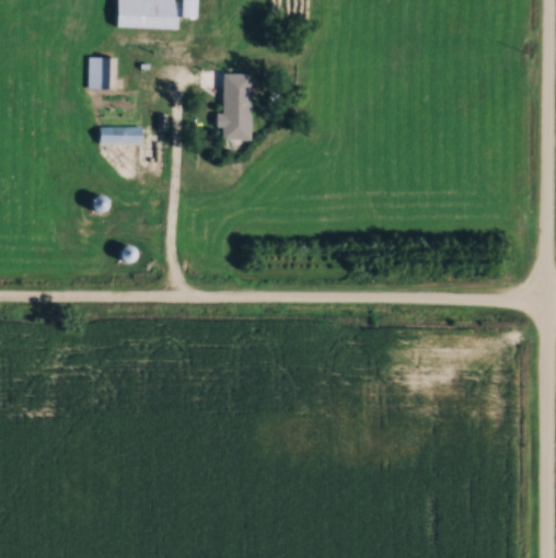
[(176,30),(176,18),(198,19),(198,0),(117,0),(117,27),(176,30)]
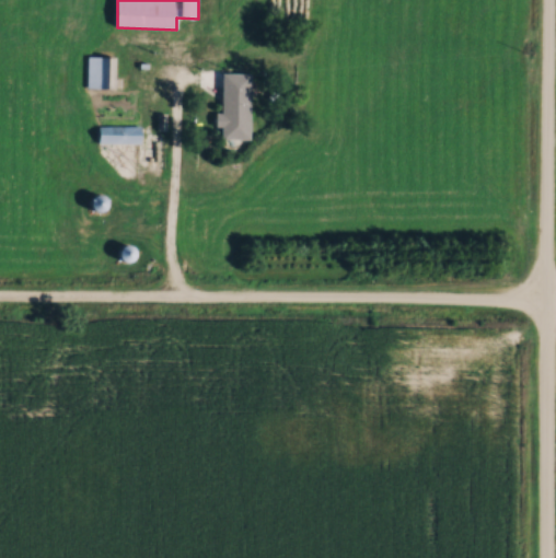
[(117,58),(90,58),(90,91),(117,91),(117,58)]
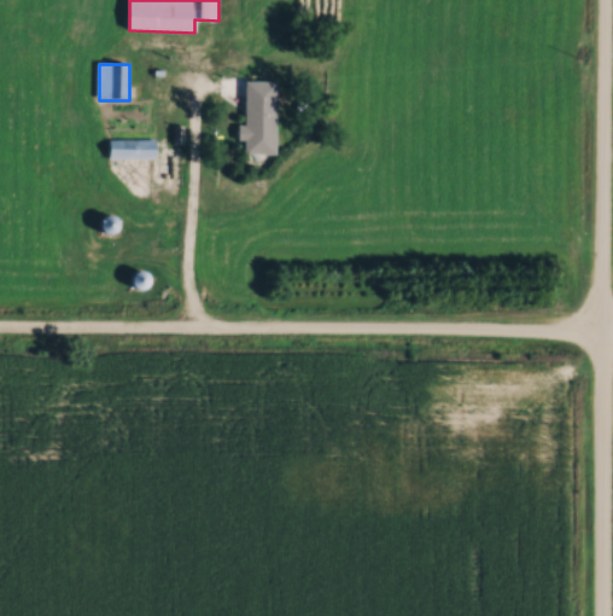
[(275,156),(275,82),(241,82),(241,156),(275,156)]
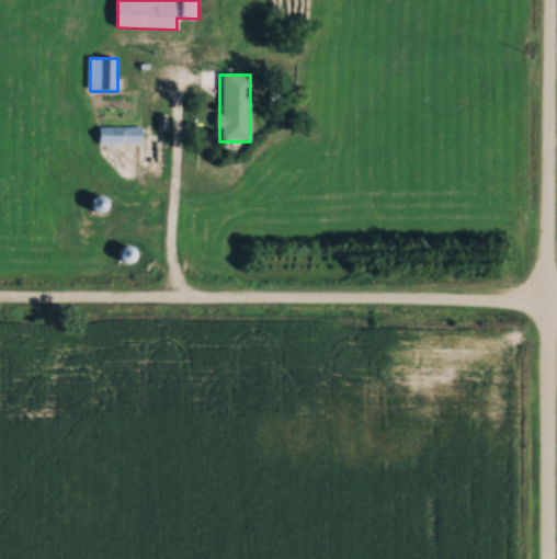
[(100,128),(100,145),(141,145),(141,128),(100,128)]
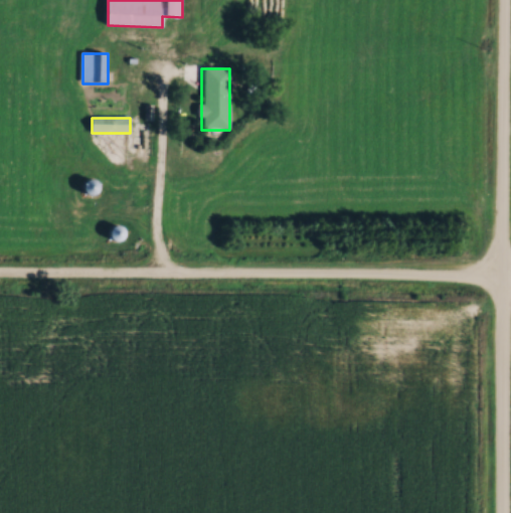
[(97,193),(94,182),(82,185),(86,196),(97,193)]
